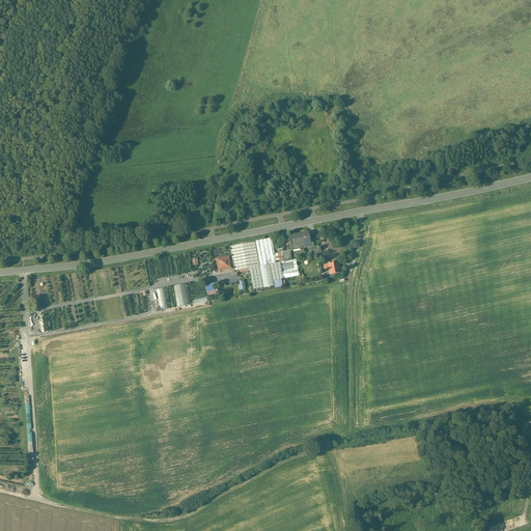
[(308,233),(300,235),(302,244),(303,244),(312,242),(311,234),(308,234),(308,233)]
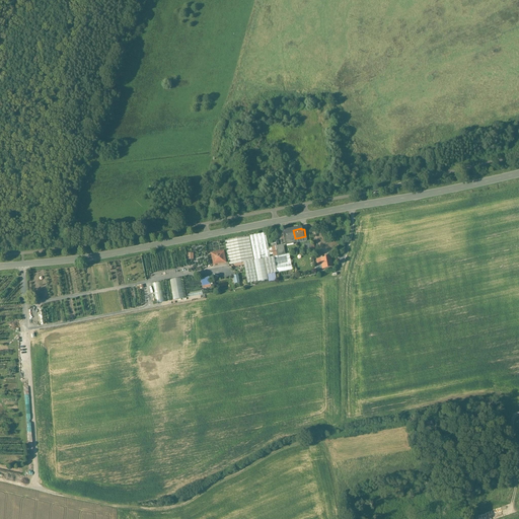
[(297,242),(296,238),(295,238),(293,230),(285,231),(286,233),(284,233),(286,244),(297,242)]
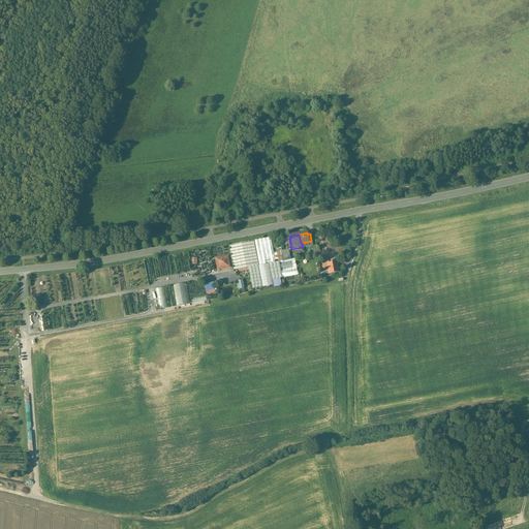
[(254,241),(259,266),(275,262),(271,238),(254,241)]
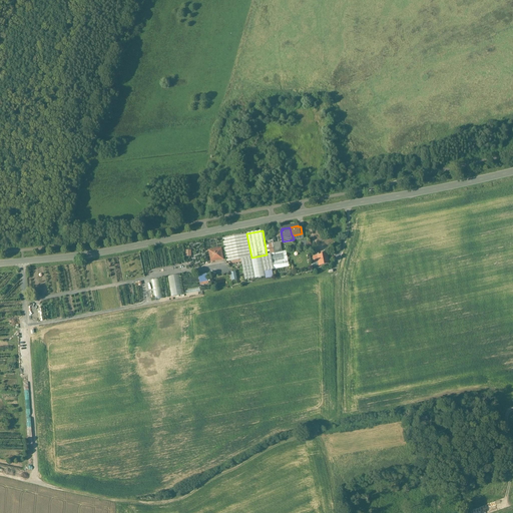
[(264,272),(265,272),(272,270),(274,270),(271,255),(271,253),(267,254),(251,258),(246,233),(221,238),(226,262),(240,260),(244,280),(254,279),(265,277),(264,272)]
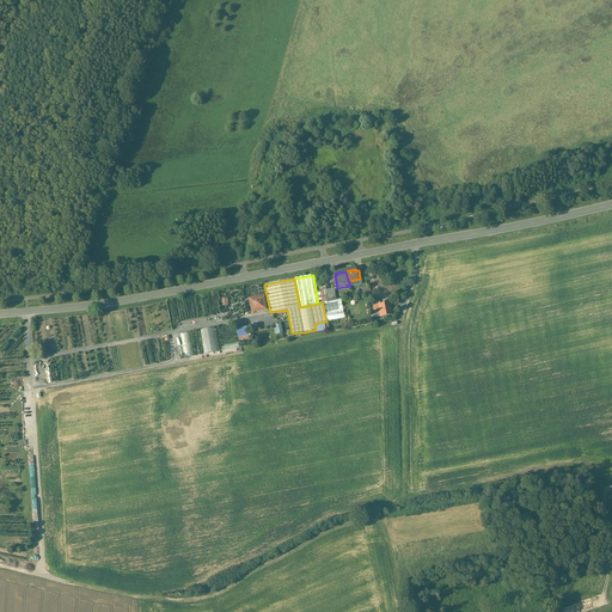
[(324,291),(326,303),(336,300),(334,288),(324,291)]
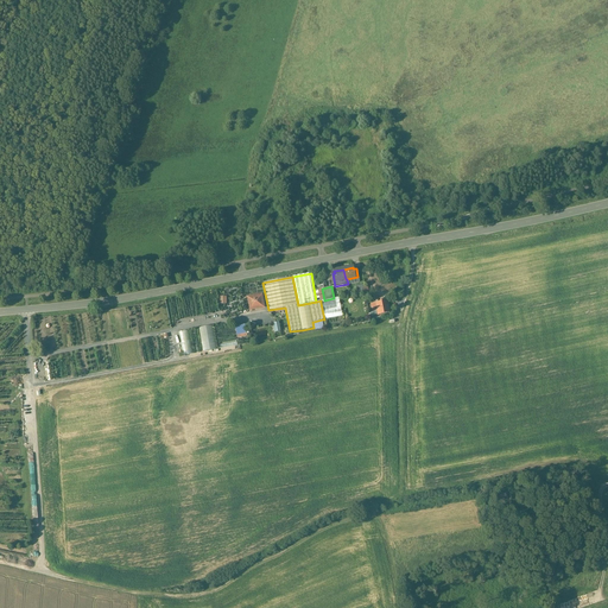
[(263,295),(248,297),(251,310),(265,308),(263,295)]
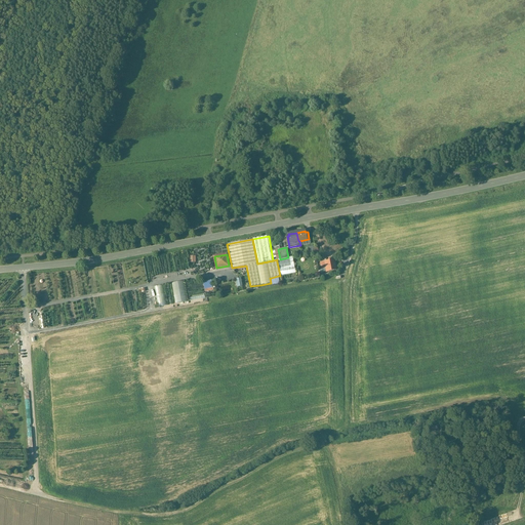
[(292,258),(277,261),(280,276),(295,273),(292,258)]
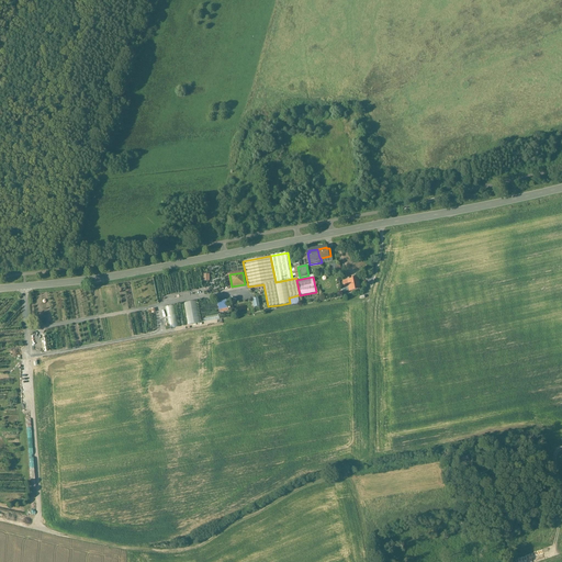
[(358,278),(343,281),(344,288),(348,287),(349,291),(360,290),(358,278)]
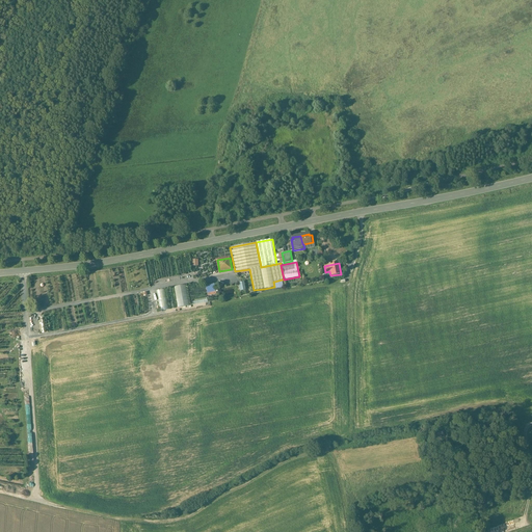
[(283,287),(282,280),(274,282),(275,289),(283,287)]
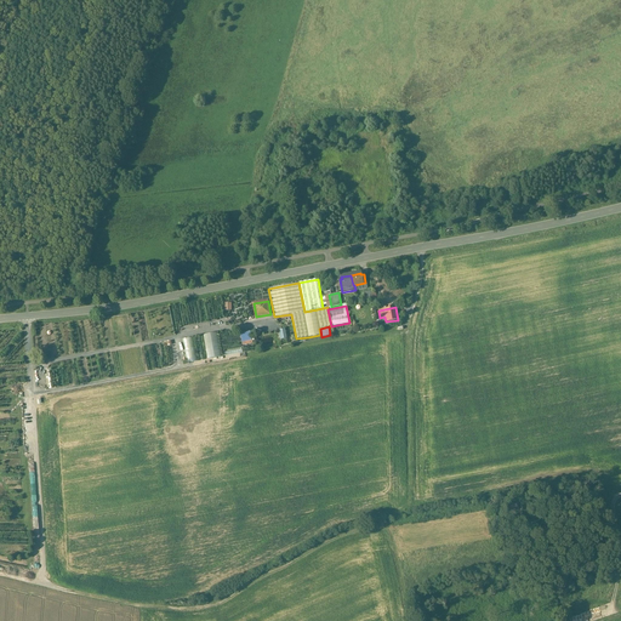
[(252,341),(250,331),(240,334),(241,342),(252,341)]
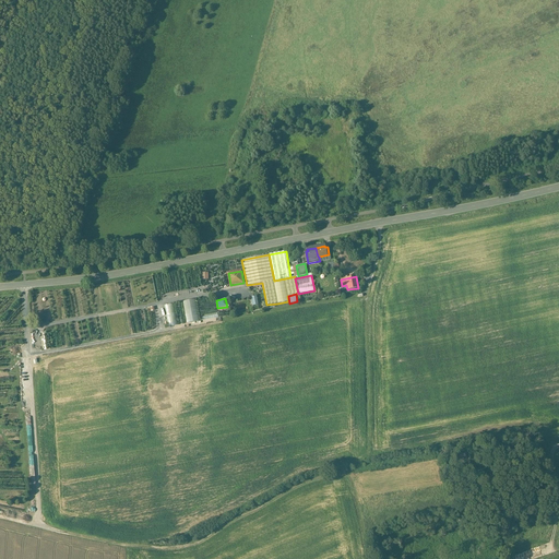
[(194,299),(182,301),(187,323),(199,321),(194,299)]
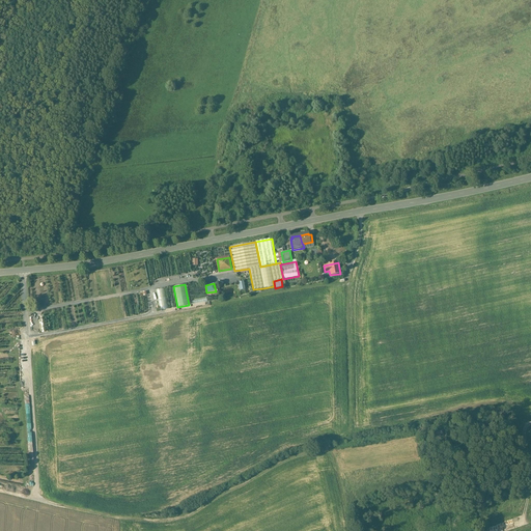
[(225,298),(235,296),(234,287),(224,289),(225,298)]
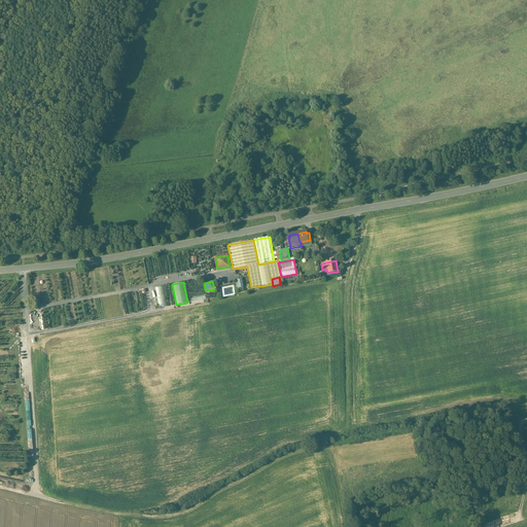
[(164,287),(155,288),(159,308),(167,307),(164,287)]
